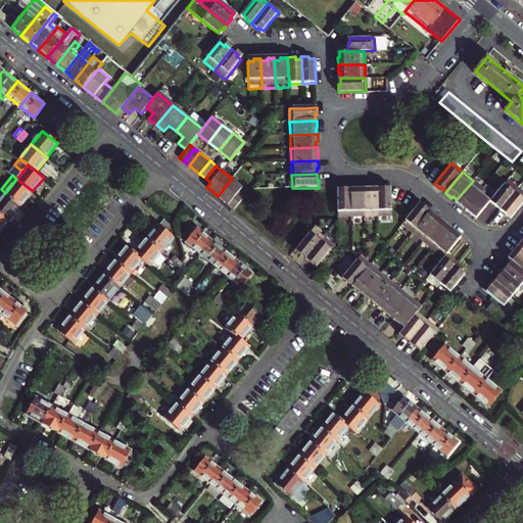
[(242,199),(245,196),(239,191),(242,187),(232,178),(218,196),(234,209),(242,199)]
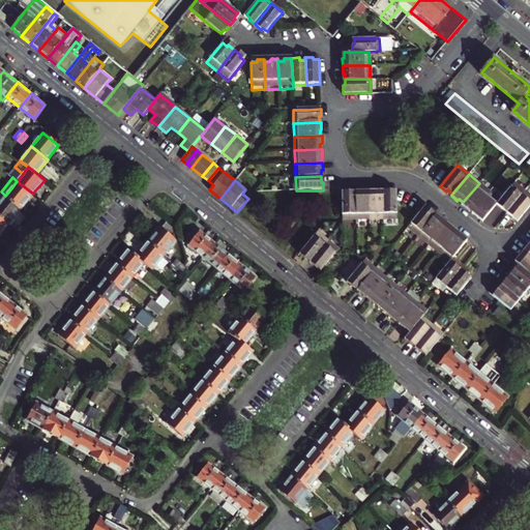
[(33,194),(17,181),(5,196),(4,196),(21,209),(22,207),(33,194)]
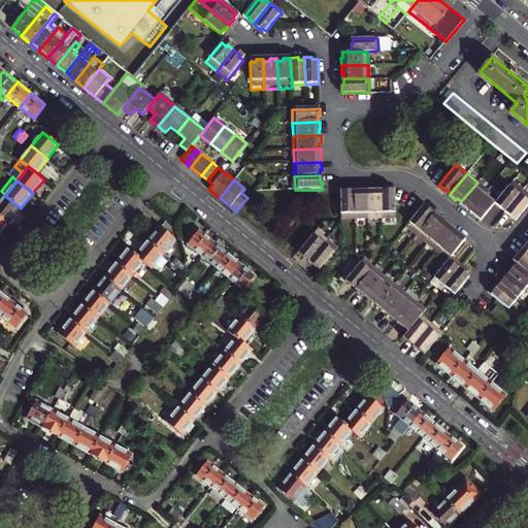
[(522,190),(512,182),(497,199),(495,201),(500,204),(498,206),(504,211),(522,190)]
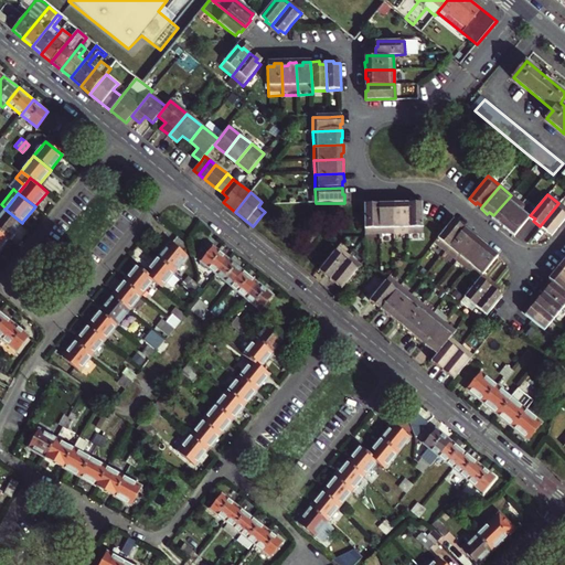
[(521,204),(511,195),(493,215),(492,217),(498,223),(500,221),(504,224),(521,204)]
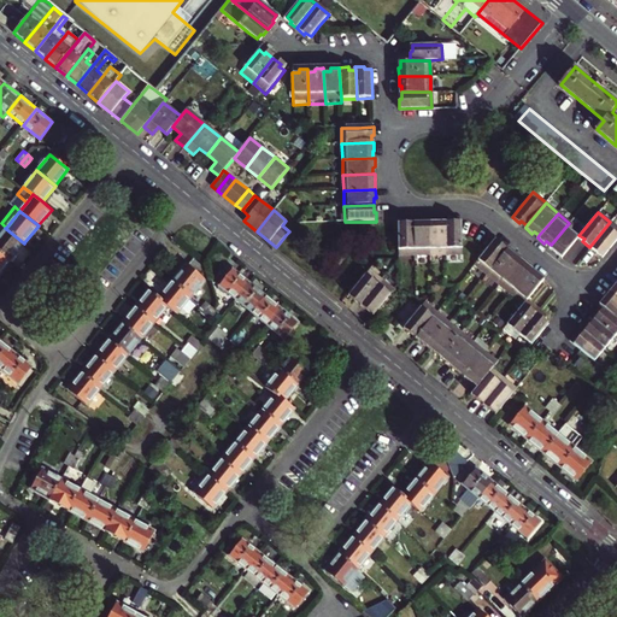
[(0,252),(10,260),(24,244),(5,228),(6,228),(1,223),(0,222),(0,252)]
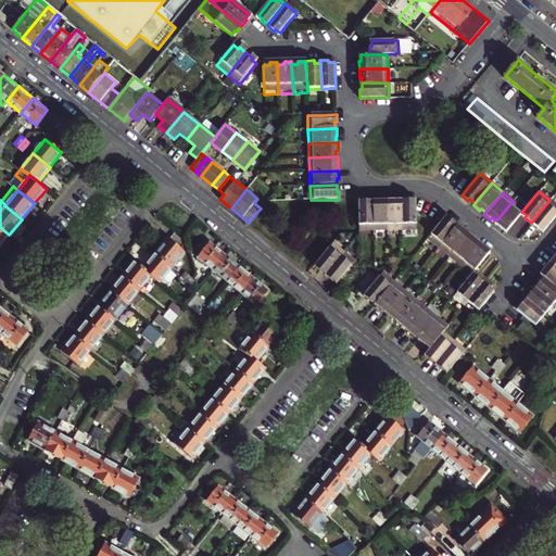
[(374,230),(388,229),(387,203),(387,200),(379,200),(379,203),(373,203),(374,230)]
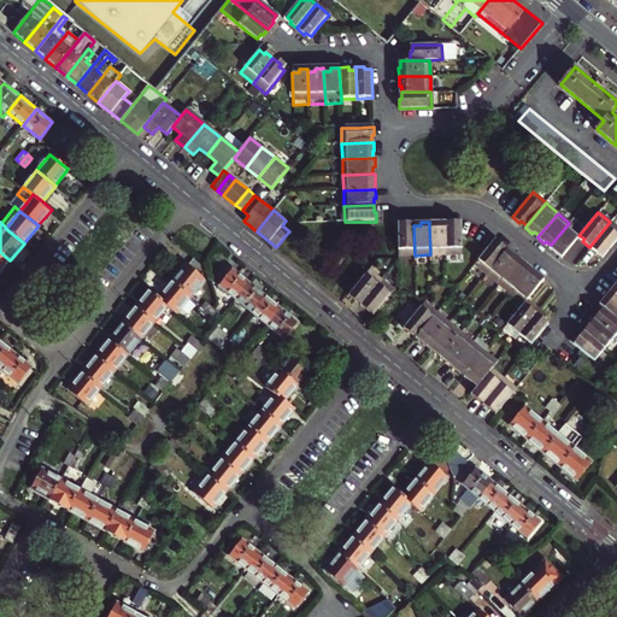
[(430,254),(446,254),(446,224),(445,222),(435,222),(435,225),(429,225),(430,254)]
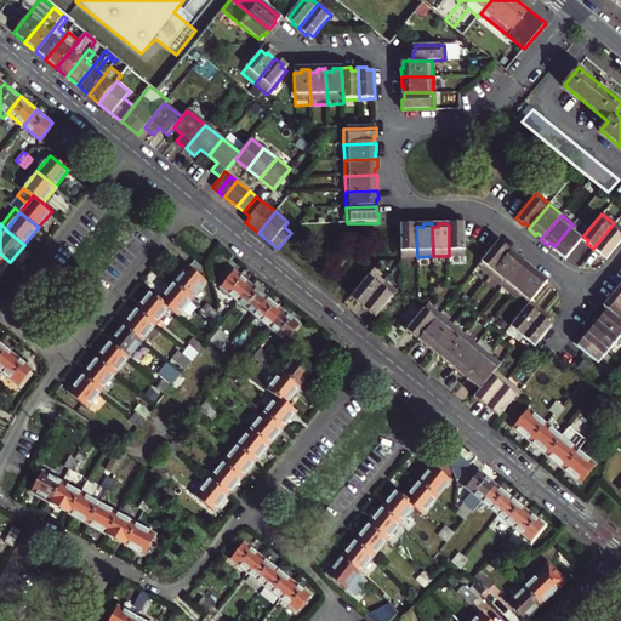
[(449,226),(449,256),(465,256),(465,223),(455,223),(455,226),(449,226)]
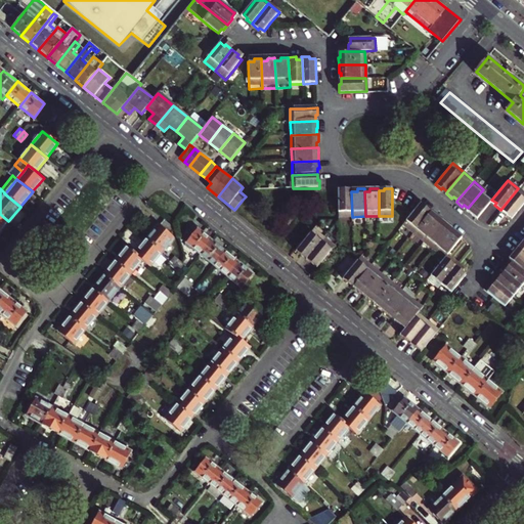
[(523,202),(523,192),(518,188),(500,210),(507,215),(508,213),(513,217),(523,202)]
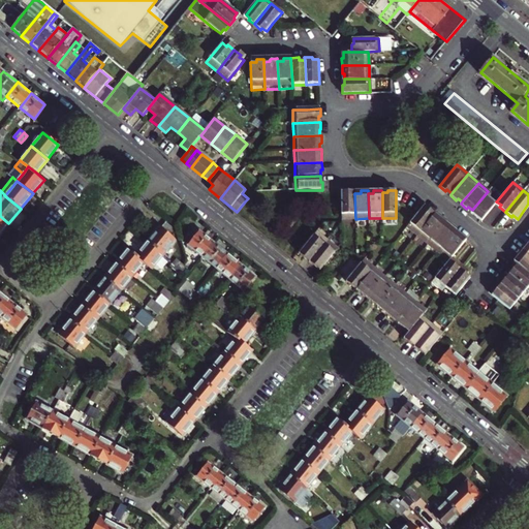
[(340,191),(341,219),(355,219),(354,193),(348,193),(348,191),(340,191)]
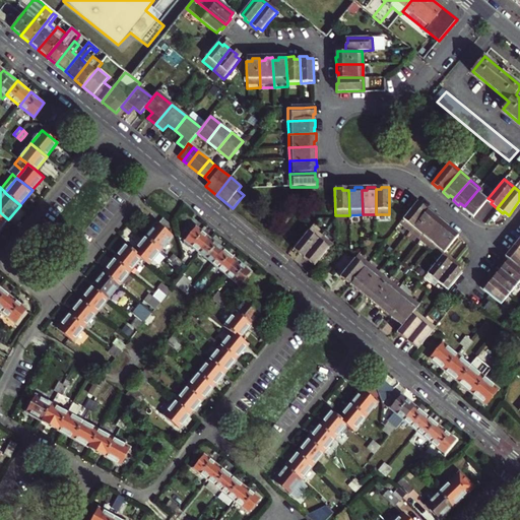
[(474,214),(486,200),(488,198),(490,196),(479,188),(464,206),(462,208),(468,213),(470,211),(474,214)]
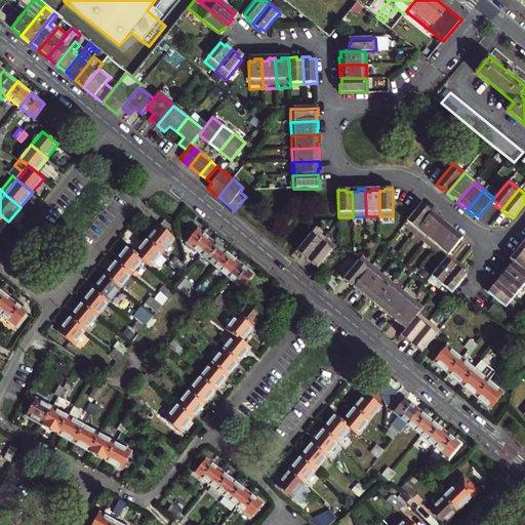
[(420,204),(403,225),(413,234),(430,214),(425,211),(427,209),(420,204)]
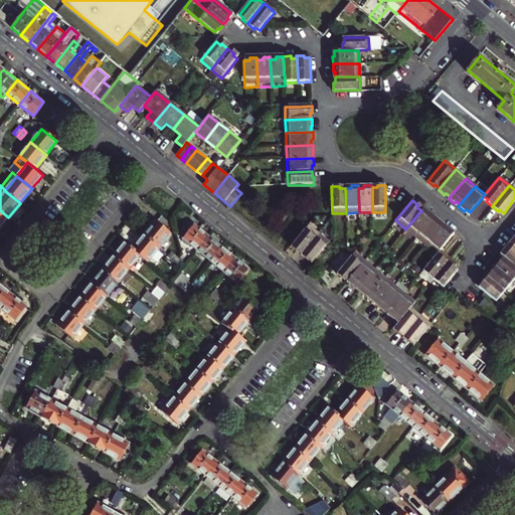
[(245,208),(251,213),(254,209),(248,204),(245,208)]
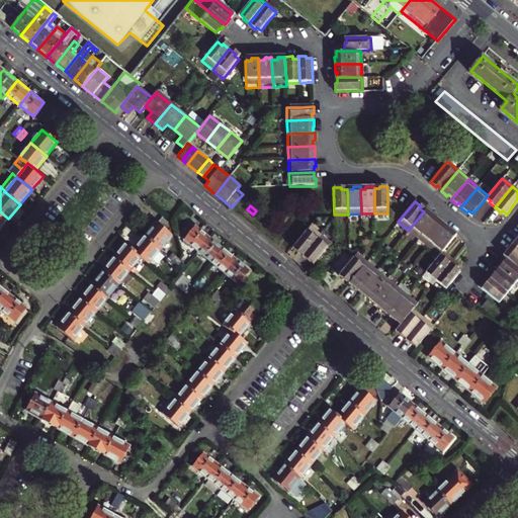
[(425,209),(424,211),(408,231),(418,239),(434,221),(430,217),(431,214),(425,209)]
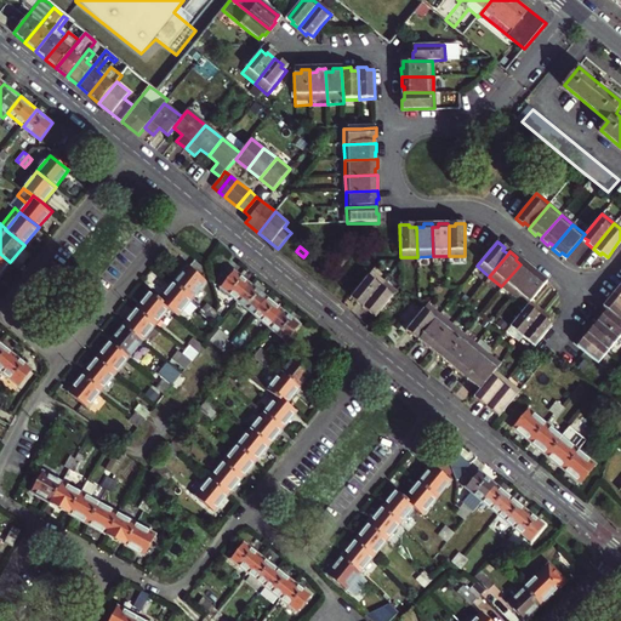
[(0,273),(10,262),(0,254),(0,273)]
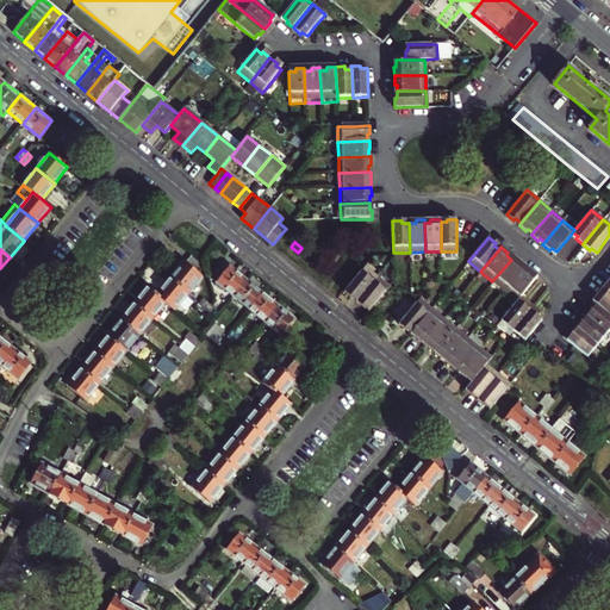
[(195,272),(203,263),(193,255),(186,263),(185,262),(172,279),(190,293),(203,278),(195,272)]
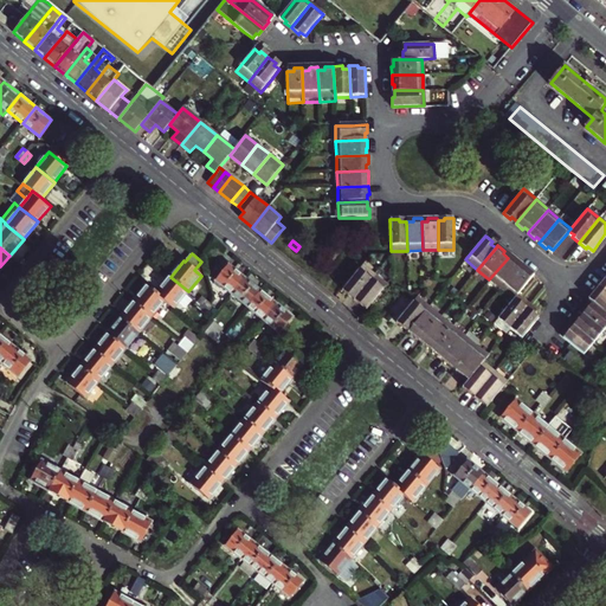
[(508,258),(489,279),(501,290),(520,268),(514,263),(516,260),(510,256),(508,258)]
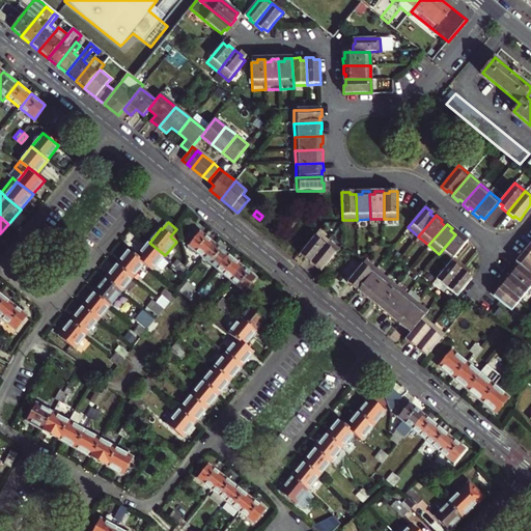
[(195,234),(191,230),(182,241),(187,245),(195,234)]
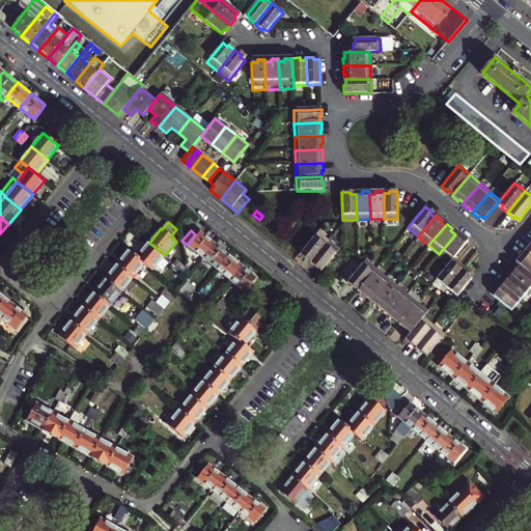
[(203,257),(215,243),(200,231),(189,246),(203,257)]
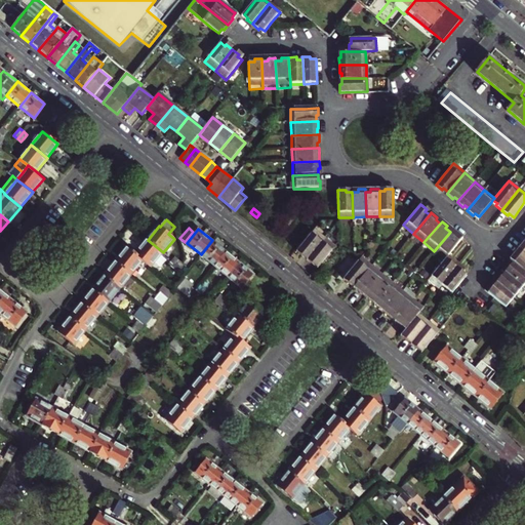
[(300,253),(306,258),(324,238),(313,229),(299,245),(296,248),(301,251),(300,253)]
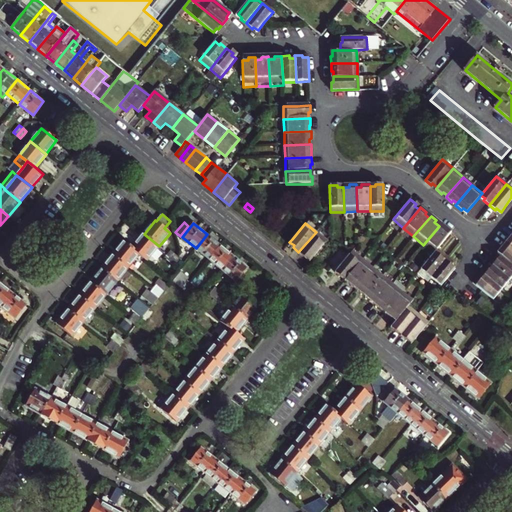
[(439,226),(423,245),(433,253),(436,249),(448,234),(444,230),(445,228),(440,224),(439,226)]
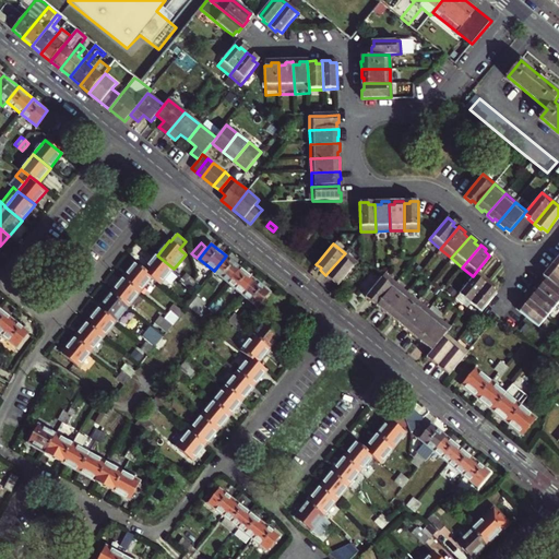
[(355,262),(345,253),(325,275),(332,281),(334,278),(339,283),(355,262)]
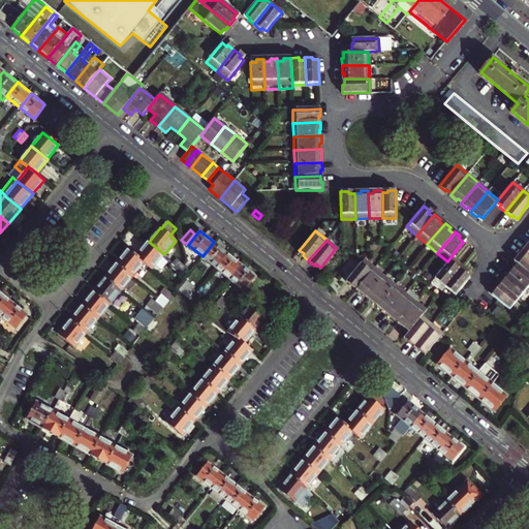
[(164,254),(149,242),(136,256),(145,262),(153,269),(164,254)]
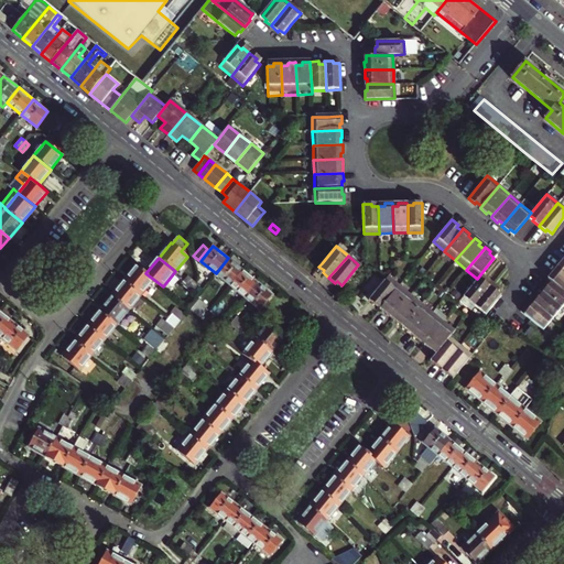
[(228,258),(216,273),(230,285),(242,270),(228,258)]
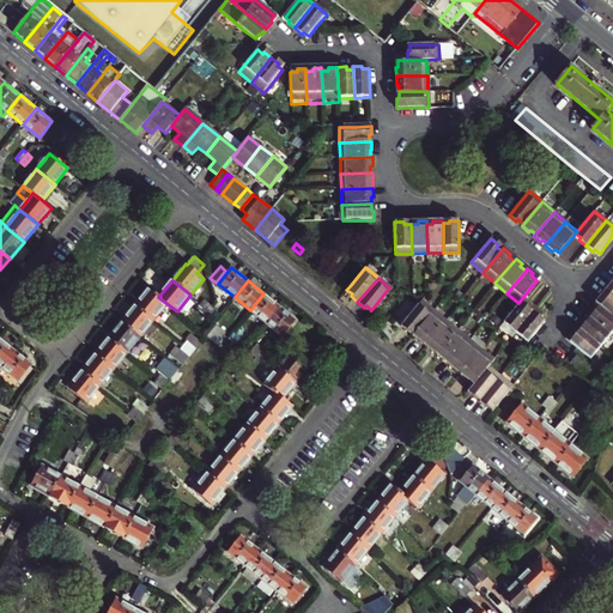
[(149,287),(147,290),(134,304),(153,320),(168,304),(158,297),(149,287)]
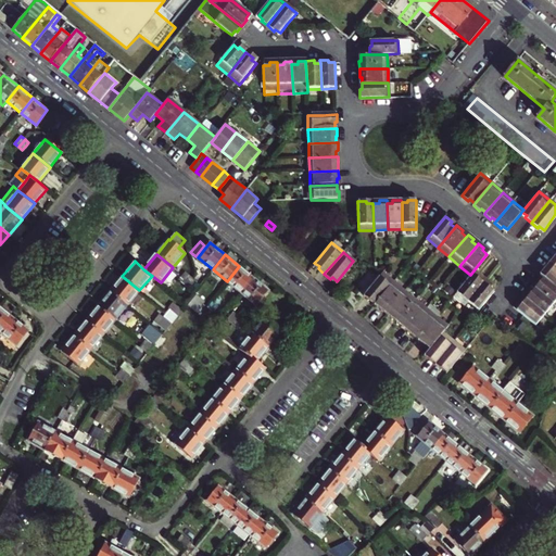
[(544,277),(555,286),(555,268),(552,265),(550,263),(545,268),(547,270),(543,275),(544,277)]
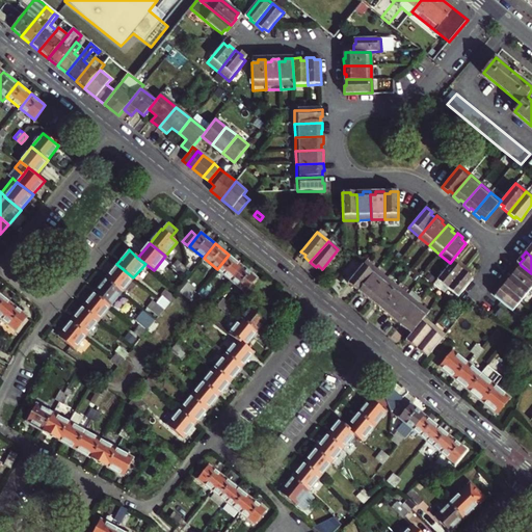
[(229,255),(217,269),(231,280),(242,266),(229,255)]
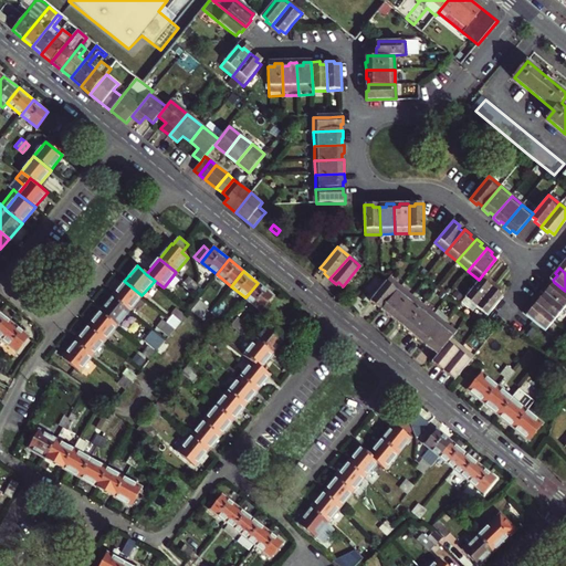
[(479,280),(464,297),(475,307),(491,287),(486,284),(490,281),(482,275),(479,280)]
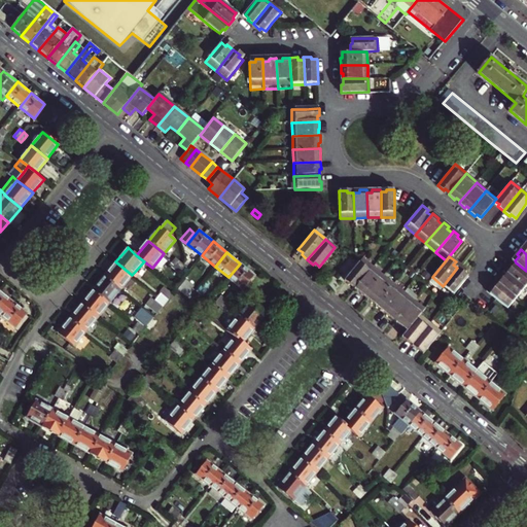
[(179,267),(182,262),(176,257),(173,261),(179,267)]
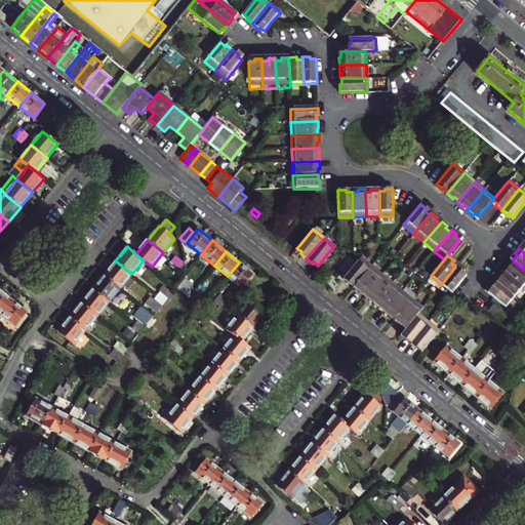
[(352,281),(356,284),(371,266),(361,256),(344,277),(350,283),(352,281)]
